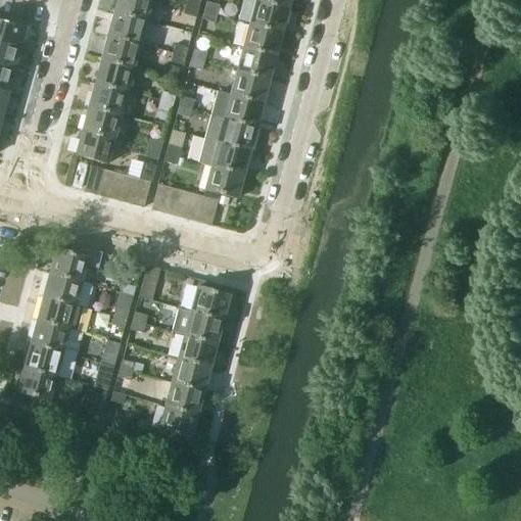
[(147,20),(152,0),(117,0),(114,11),(147,20)]
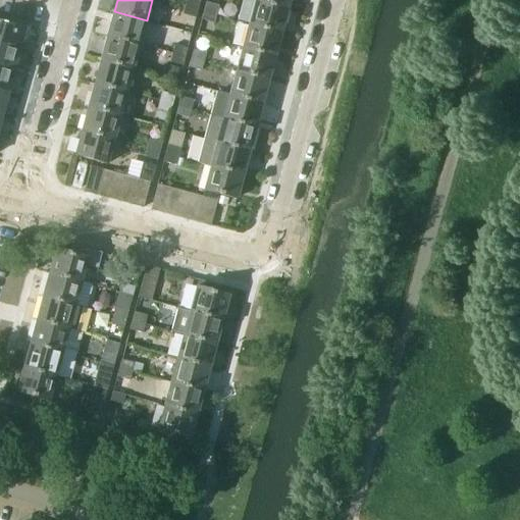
[(198,8),(200,0),(185,0),(184,5),(198,8)]
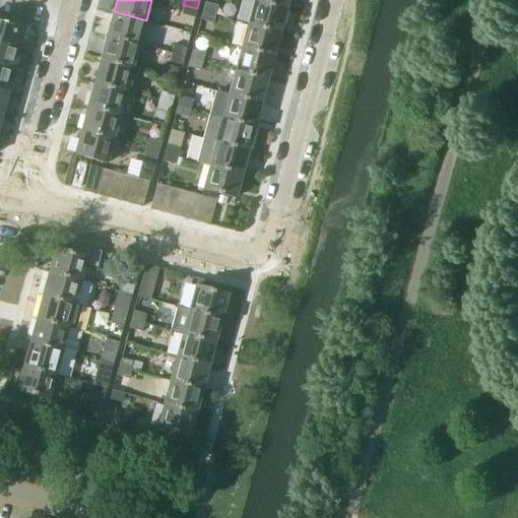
[(281,31),(287,8),(259,0),(255,0),(249,22),(281,31)]
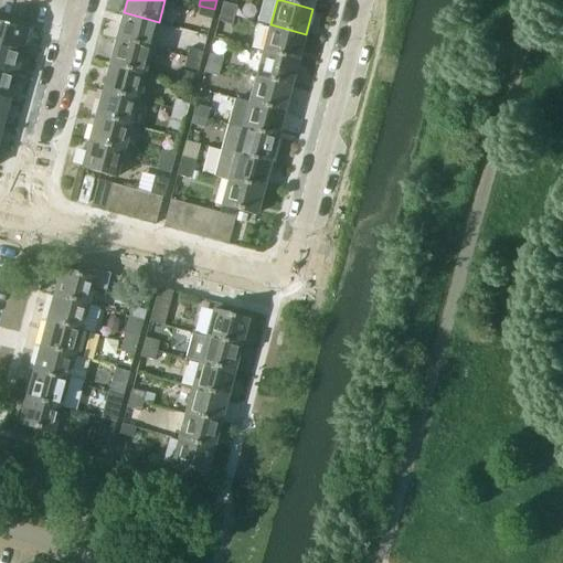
[(312,9),(315,0),(282,0),(312,9)]
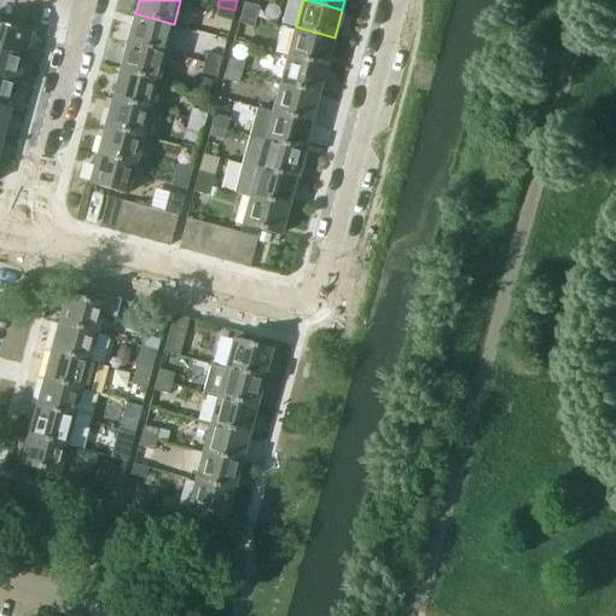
[(259,17),(262,6),(247,3),(244,12),(259,17)]
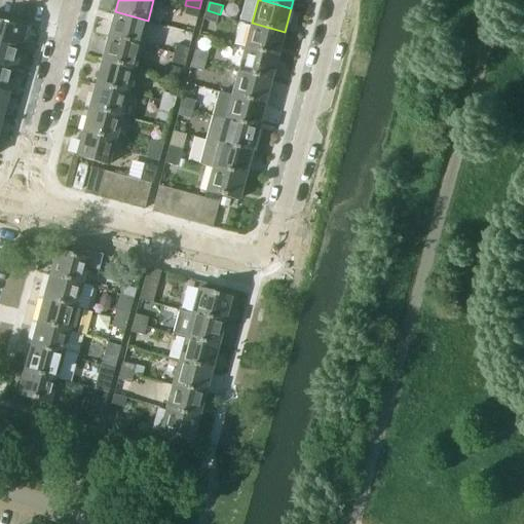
[(197,17),(199,8),(185,5),(183,13),(197,17)]
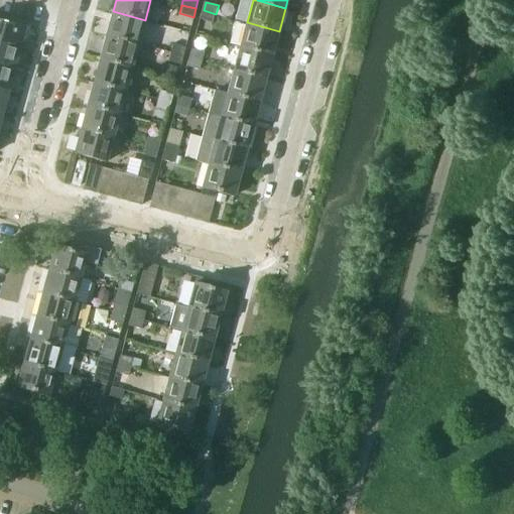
[(214,22),(216,14),(204,10),(201,19),(214,22)]
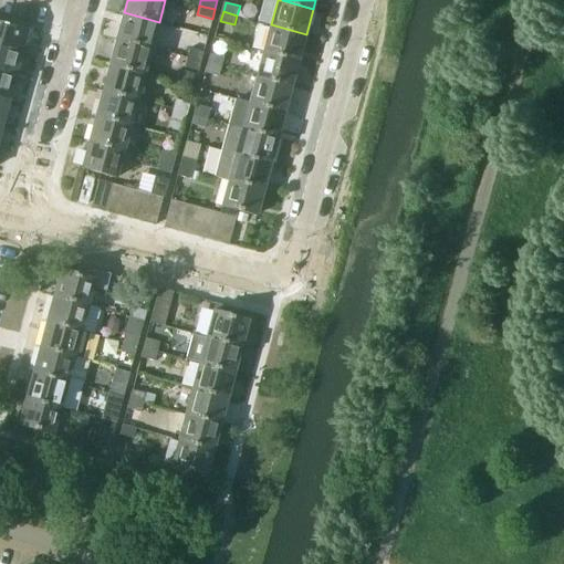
[(152,48),(159,22),(124,12),(116,38),(152,48)]
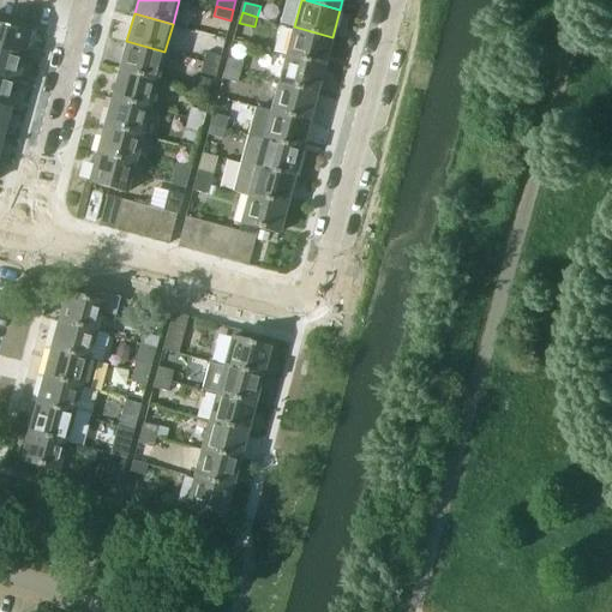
[(0,23),(0,51),(23,58),(30,31),(0,23)]
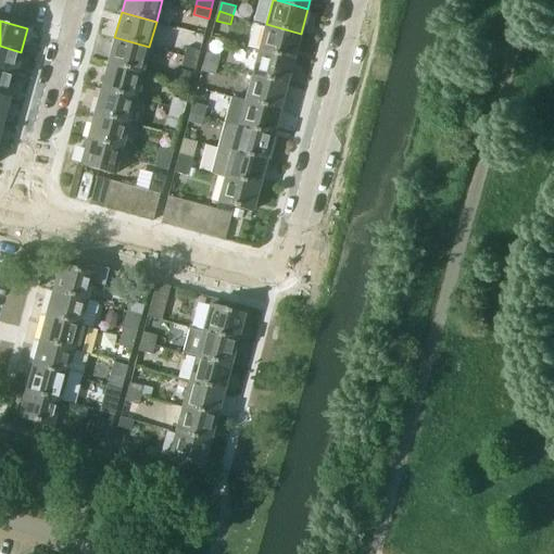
[(294,59),(301,34),(266,24),(259,49),(294,59)]
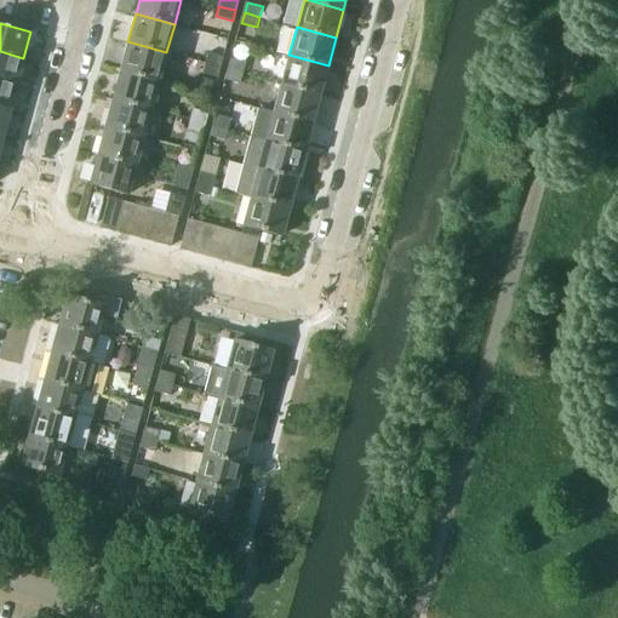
[(159,80),(166,52),(127,41),(120,69),(159,80)]
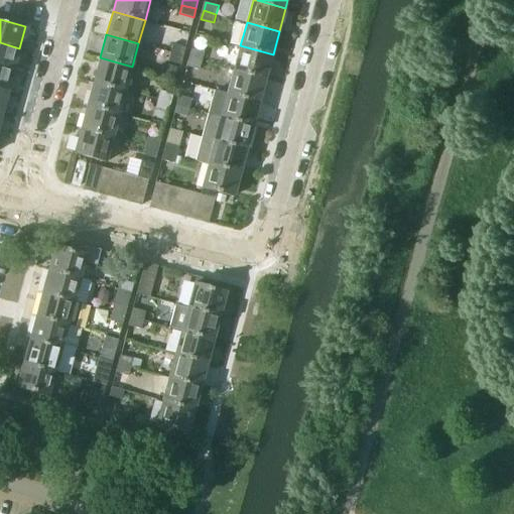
[(182,54),(185,45),(171,41),(169,50),(182,54)]
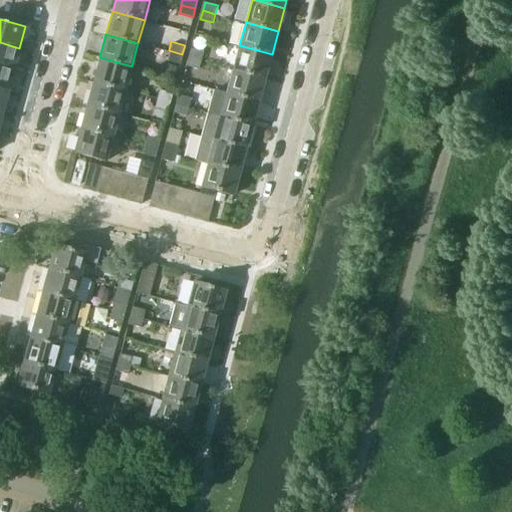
[(0,65),(14,69),(19,48),(0,42),(0,65)]
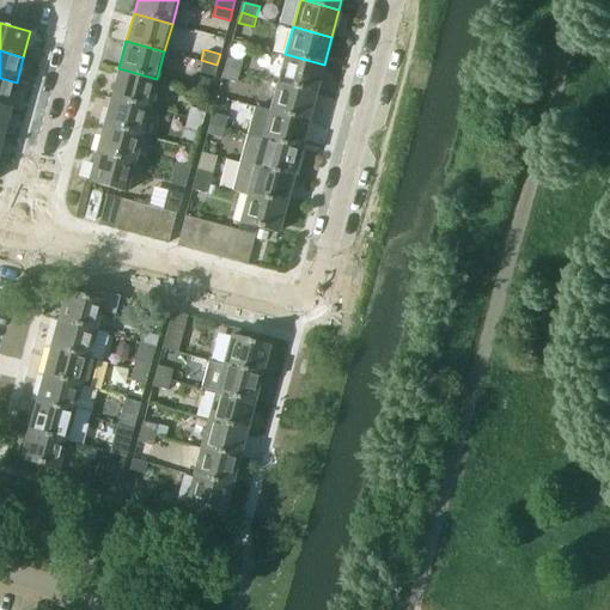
[(316,92),(324,65),(285,54),(278,83),(316,92)]
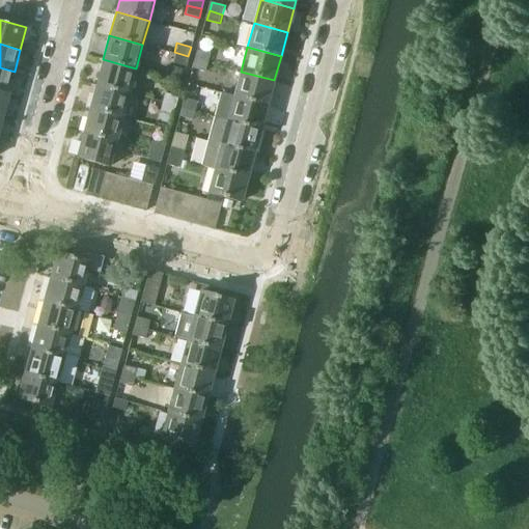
[(210,63),(213,54),(198,50),(196,59),(210,63)]
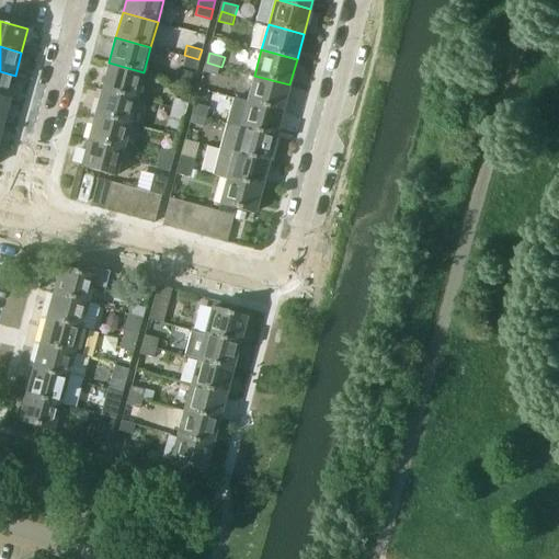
[(196,69),(198,59),(184,55),(181,66),(196,69)]
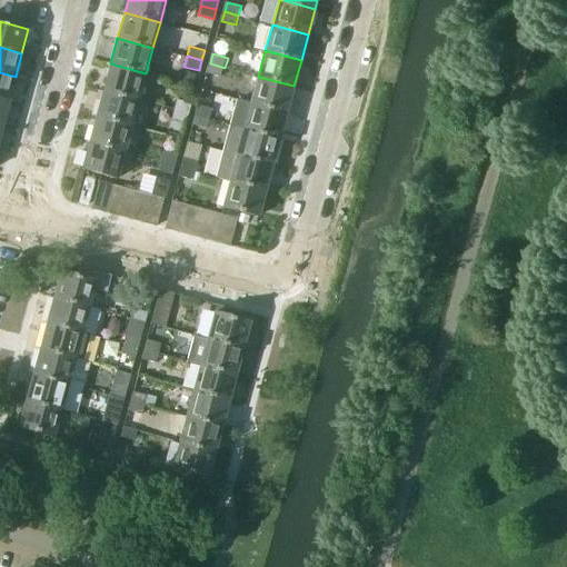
[(139,99),(146,73),(110,63),(103,89),(139,99)]
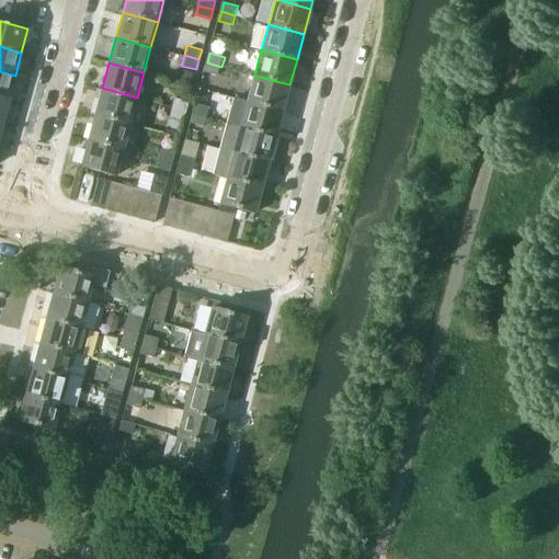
[(219,76),(221,67),(207,63),(205,72),(219,76)]
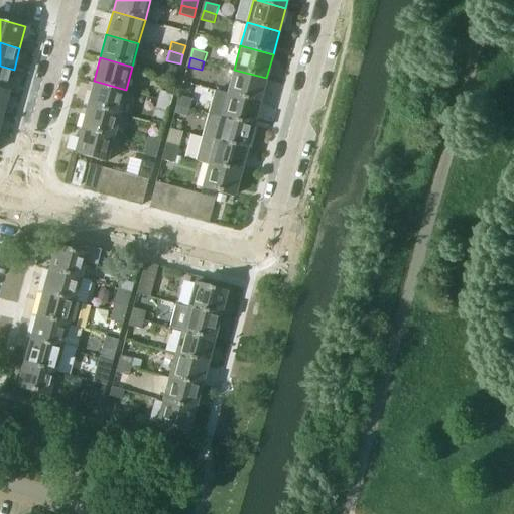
[(0,66),(0,88),(8,91),(14,70),(0,66)]
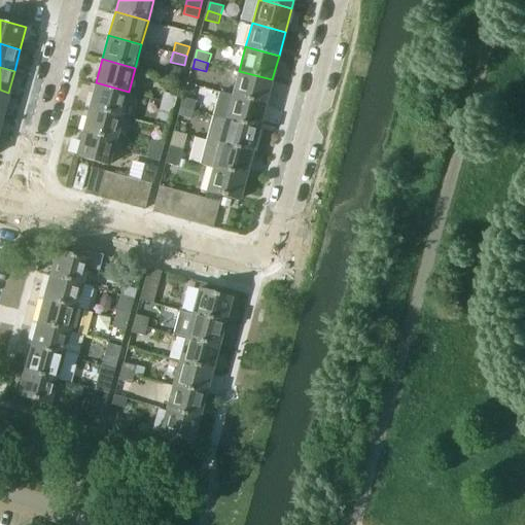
[(266,103),(272,79),(239,71),(233,94),(233,95),(266,103)]
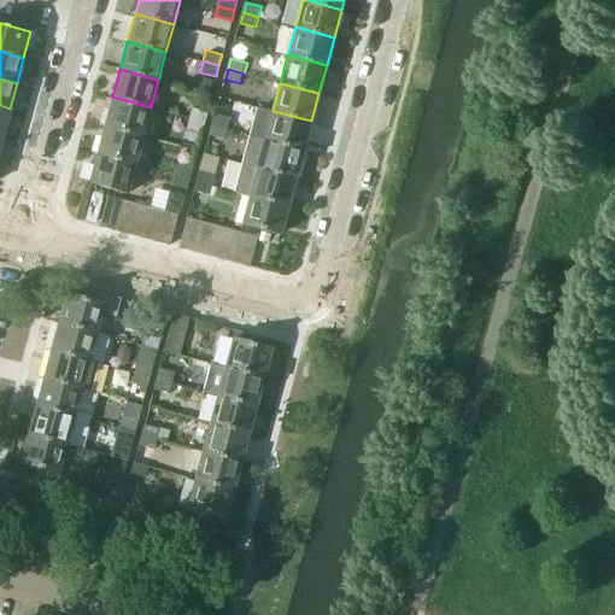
[(144,135),(151,107),(112,97),(105,126),(144,135)]
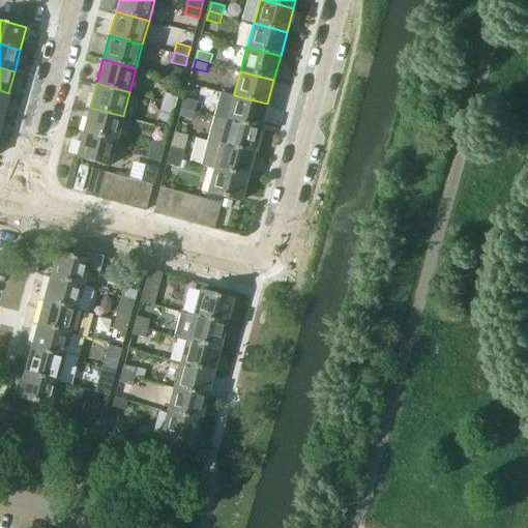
[(174,105),(177,95),(163,91),(160,100),(174,105)]
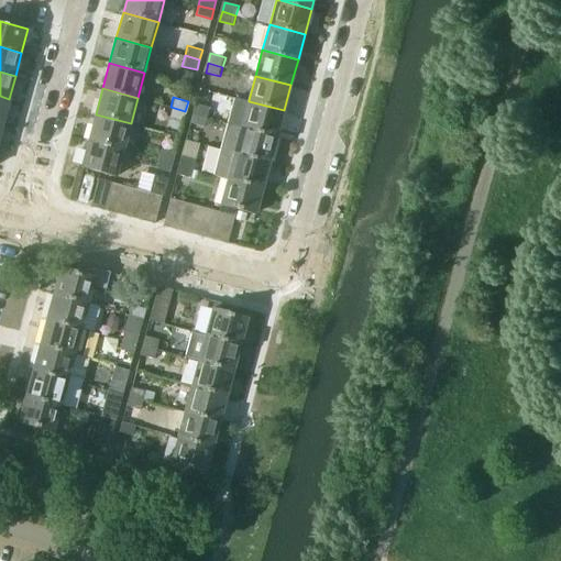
[(277,135),(284,110),(249,101),(249,100),(235,97),(229,122),(277,135)]
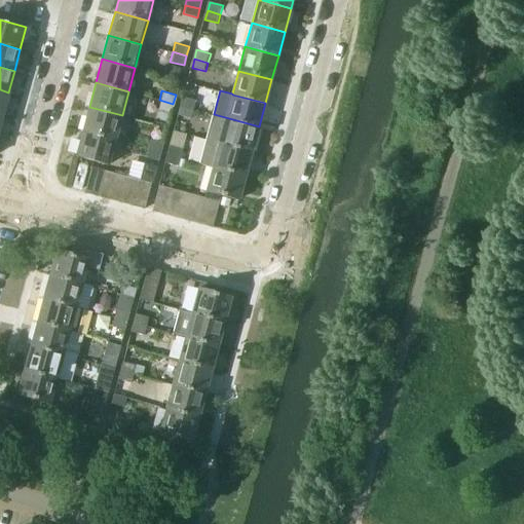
[(194,109),(197,101),(184,98),(182,106),(194,109)]
